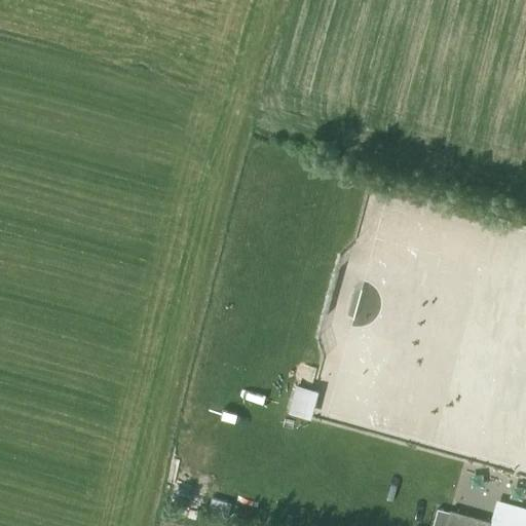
[(289,413),(311,418),(320,388),(296,382),(289,413)]
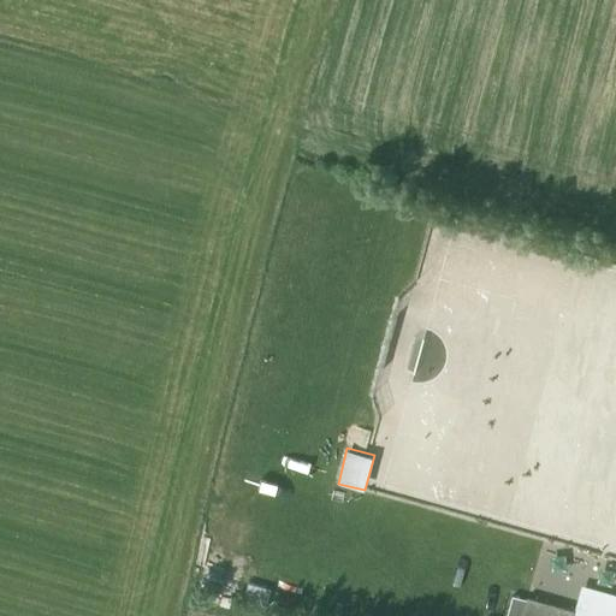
[(594,490),(446,491),(446,509),(490,508),(490,525),(548,523),(548,534),(560,533),(560,523),(570,522),(570,504),(594,504),(594,490)]
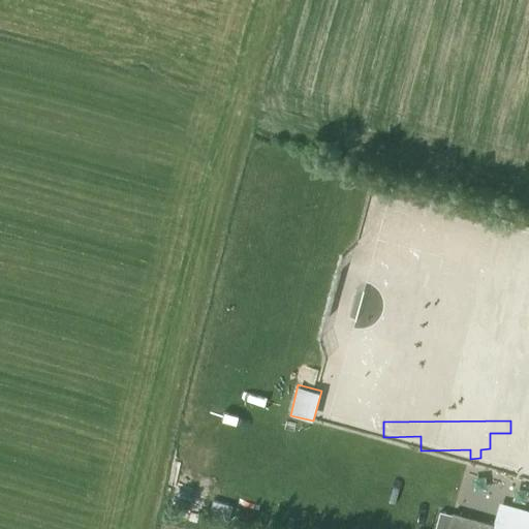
[(191,468),(191,489),(208,490),(209,469),(191,468)]
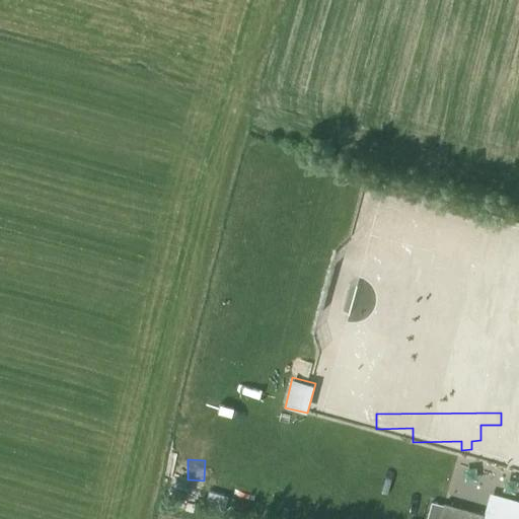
[(483,514),(443,503),(438,518),(518,518),(518,500),(489,492),(483,514)]
